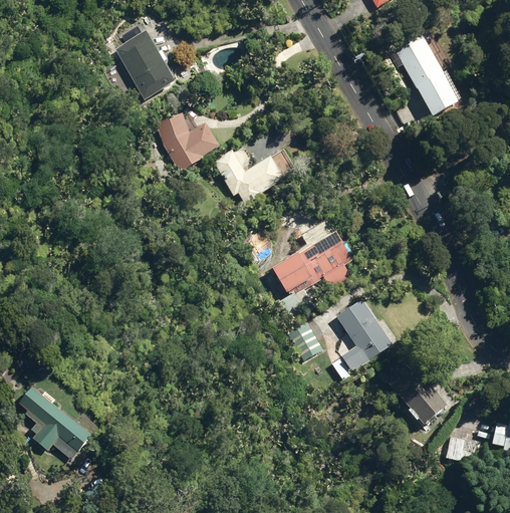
[(113,49),(143,98),(175,79),(147,30),(113,49)]
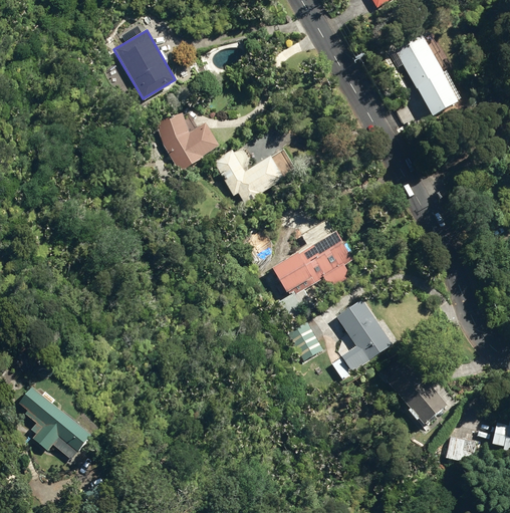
[(419,87),(433,115),(459,101),(459,99),(464,96),(450,70),(445,73),(424,34),(395,49),(411,79),(406,82),(412,91),(419,87)]
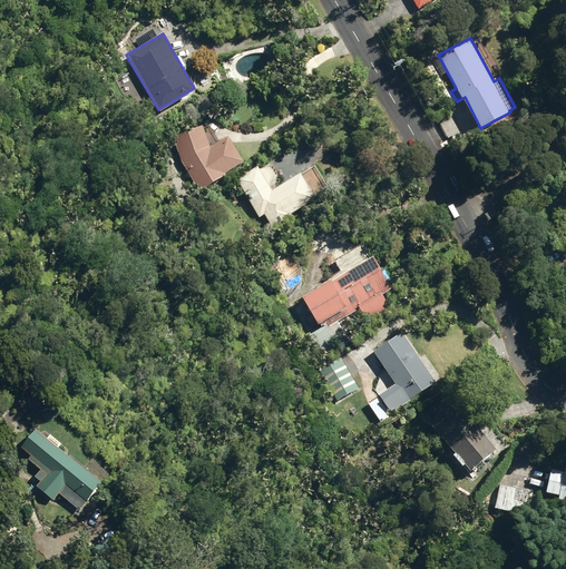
[(177,159),(196,190),(226,173),(225,172),(245,160),(230,135),(211,146),(210,145),(203,124),(169,133),(177,159)]
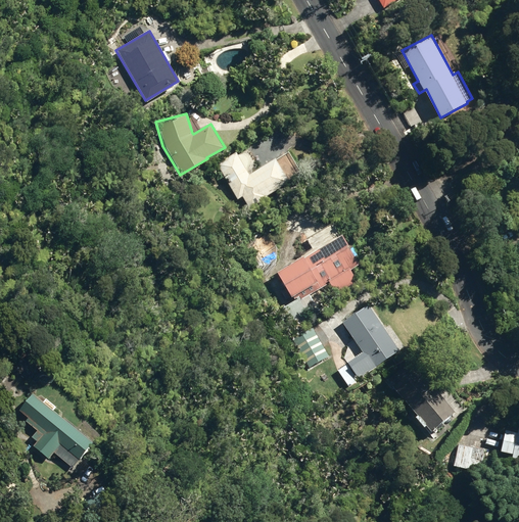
[(289,181),(276,157),(249,174),(236,150),(215,161),(235,198),(241,195),(250,214),(270,202),(266,195),(289,181)]
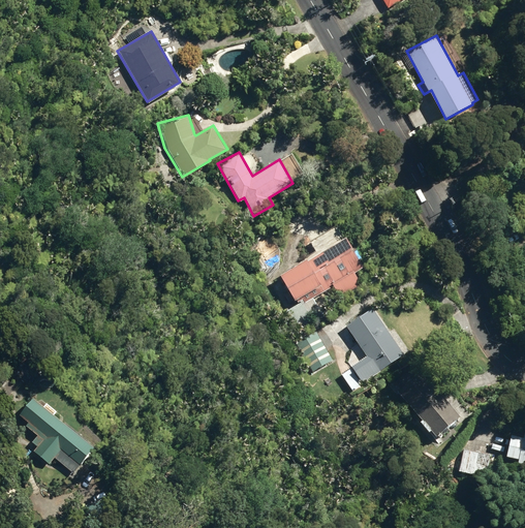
[(312,303),(315,308),(327,302),(321,291),(332,286),(338,298),(361,285),(353,273),(365,267),(347,237),(280,276),(295,300),(281,308),(292,329),(310,318),(304,308),(312,303)]
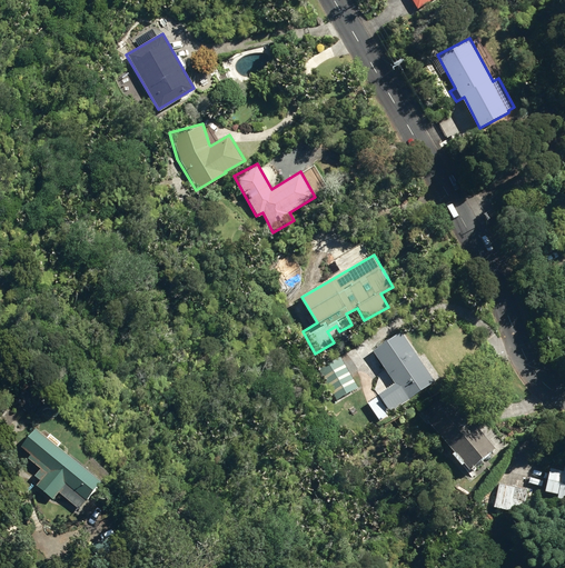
[(365,402),(377,419),(434,380),(400,331),(370,351),(393,384),(365,402)]
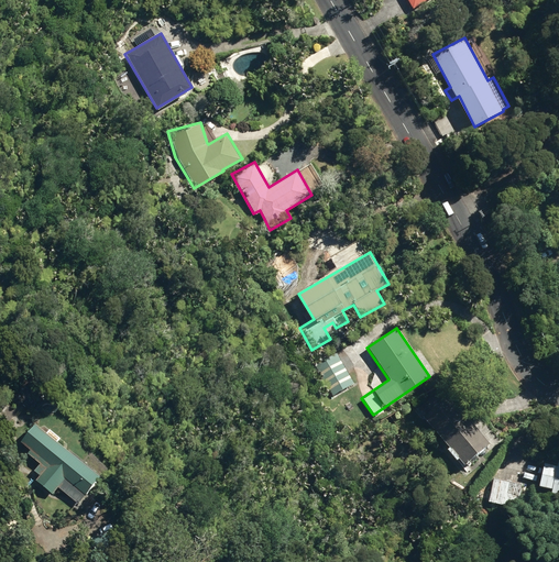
[(315,365),(332,395),(353,383),(337,353),(315,365)]
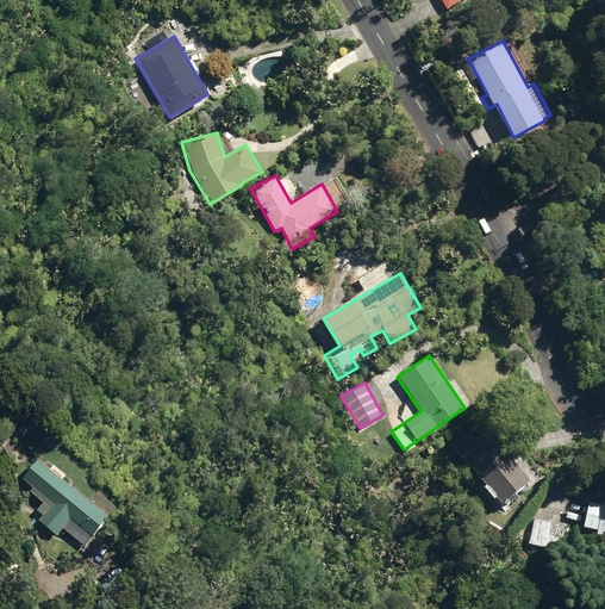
[(531,480),(486,426),(457,449),(486,484),(484,486),(494,498),(496,497),(503,505),(531,480)]
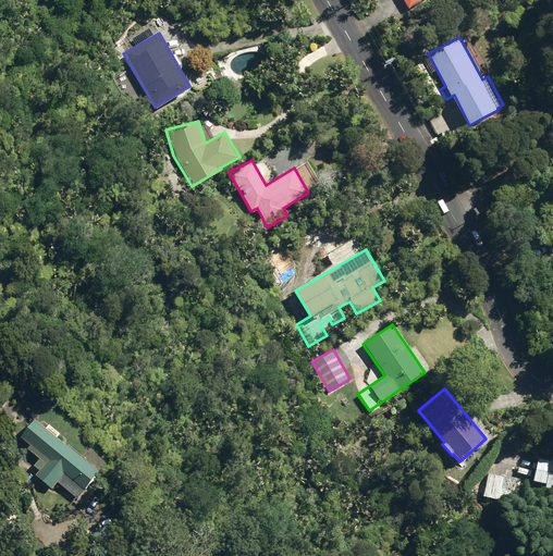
[(50,487),(56,481),(76,497),(83,487),(86,491),(101,471),(35,418),(21,436),(29,444),(26,447),(38,457),(35,461),(40,466),(34,473),(50,487)]
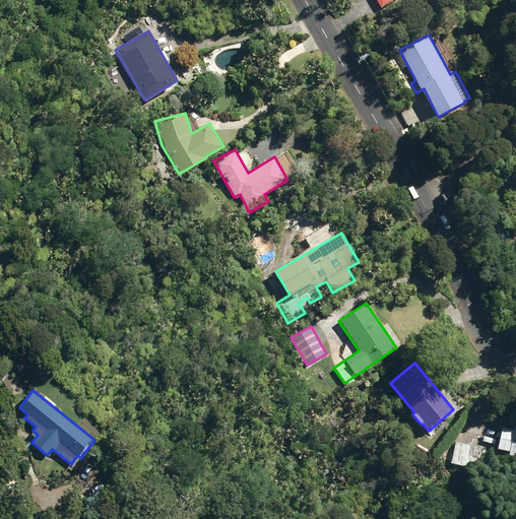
[(510,455),(515,456),(515,424),(514,431),(503,428),(498,449),(511,452),(510,455)]
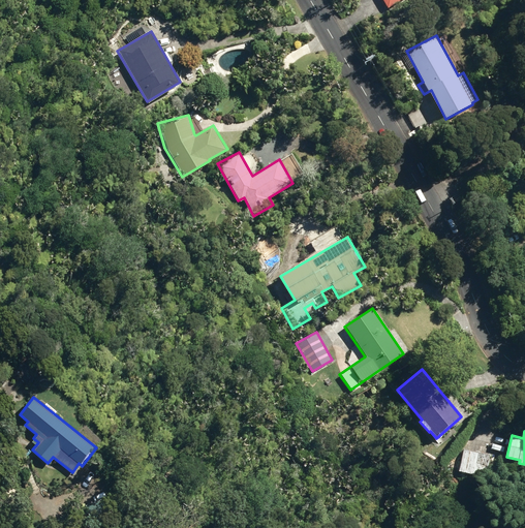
[(457,470),(484,476),(489,453),(463,447),(457,470)]
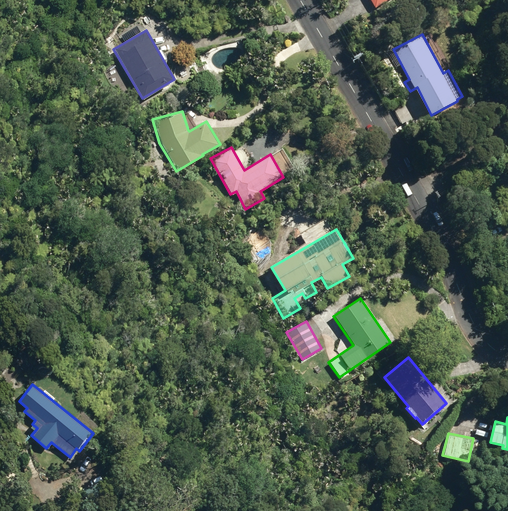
All buildings are outlined.
